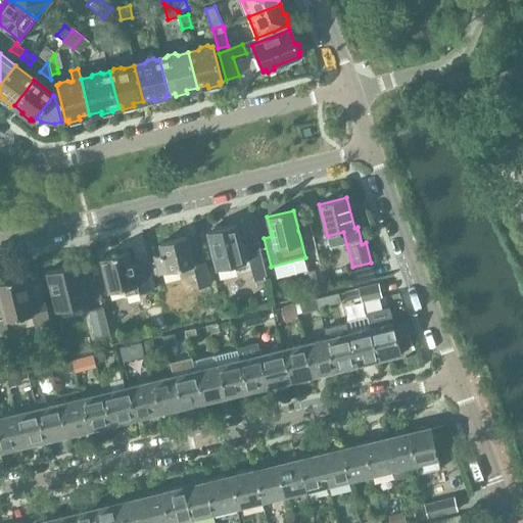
[(217,270),(249,262),(254,282),(267,279),(258,242),(241,246),(236,225),(207,232),(217,270)]
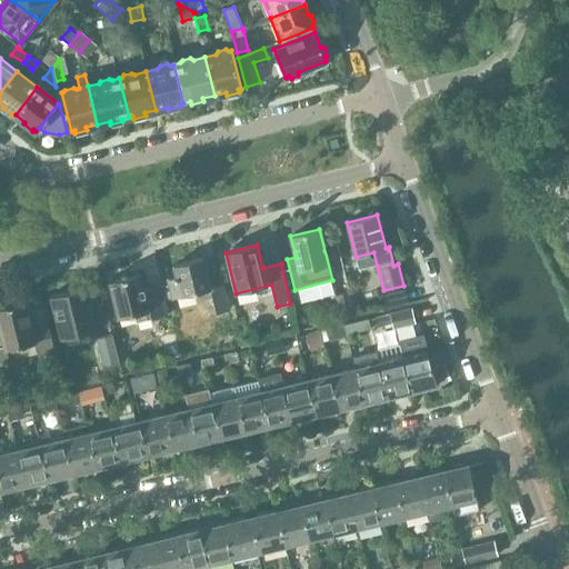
[(168,279),(172,298),(197,292),(199,299),(211,296),(216,313),(229,310),(222,285),(210,288),(202,258),(173,265),(177,277),(168,279)]
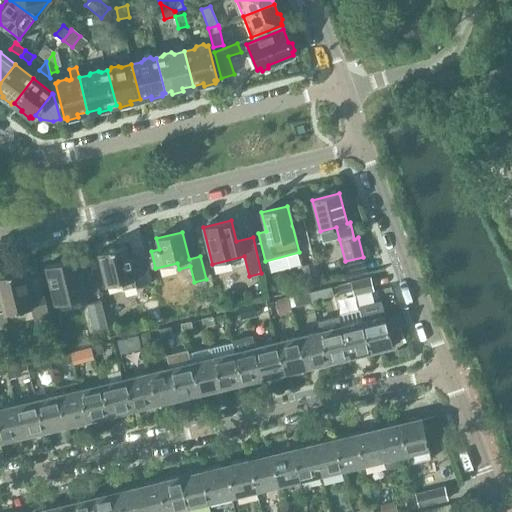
[(97,253),(106,286),(121,282),(123,289),(152,282),(145,256),(130,260),(126,245),(97,253)]
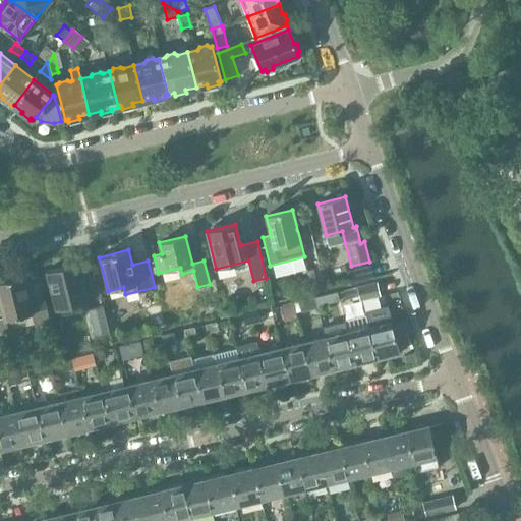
[(46,270),(55,310),(89,301),(83,277),(78,278),(74,264),(46,270)]
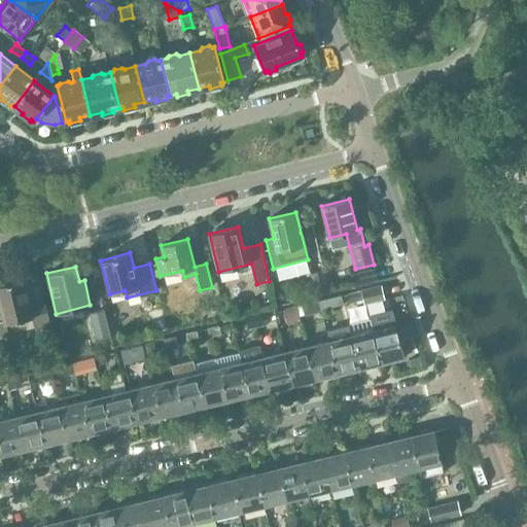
[(378,281),(378,279),(375,269),(351,274),(354,287),(378,281)]
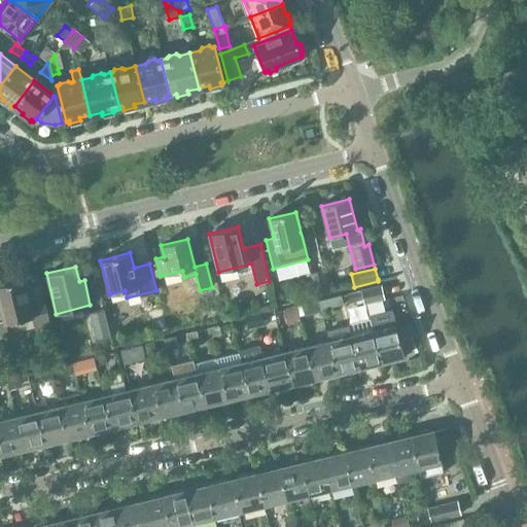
[(311,273),(316,296),(329,293),(323,270),(311,273)]
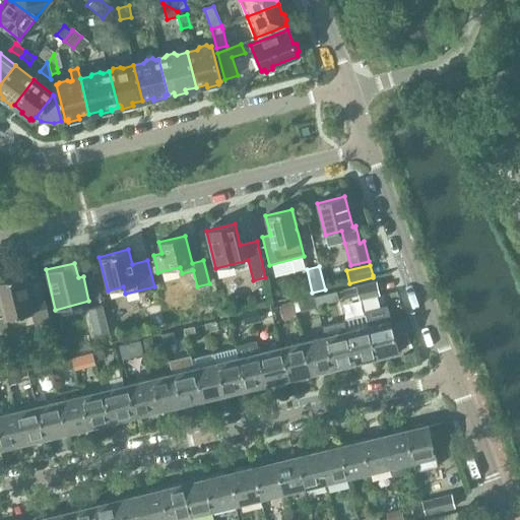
[(0,301),(4,317),(0,318),(0,332),(7,331),(5,319),(10,318),(11,320),(25,316),(26,314),(31,313),(35,326),(50,322),(45,300),(34,302),(30,288),(26,289),(22,275),(0,280),(0,301)]
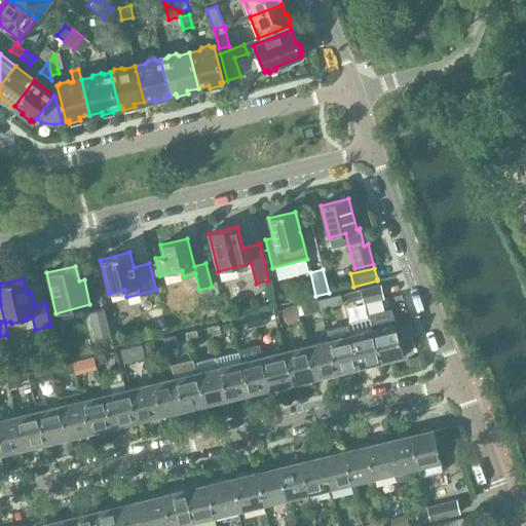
[(365,302),(373,330),(381,362),(389,360),(390,362),(401,359),(400,357),(403,357),(395,325),(382,328),(375,300),(383,298),(380,286),(360,291),(362,299),(363,303),(365,302)]
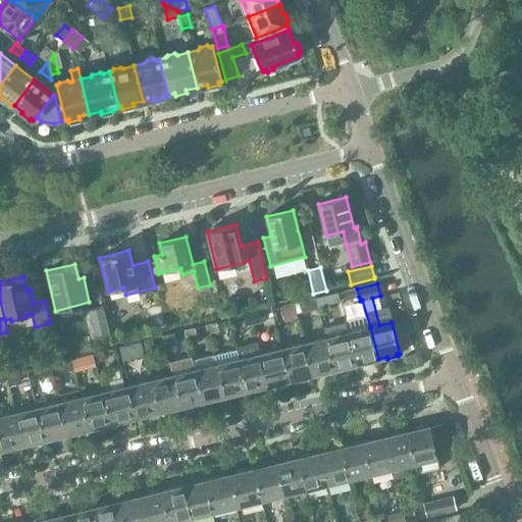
[(350,299),(359,297),(357,289),(348,291),(350,299)]
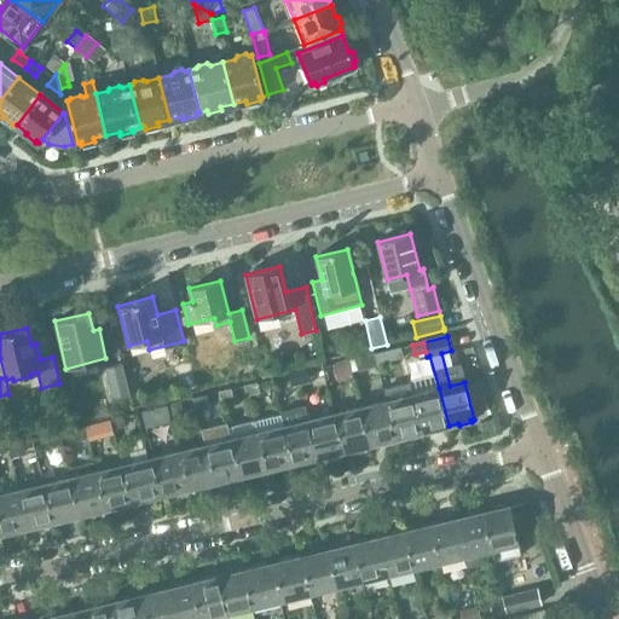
[(400,347),(375,353),(377,363),(403,357),(400,347)]
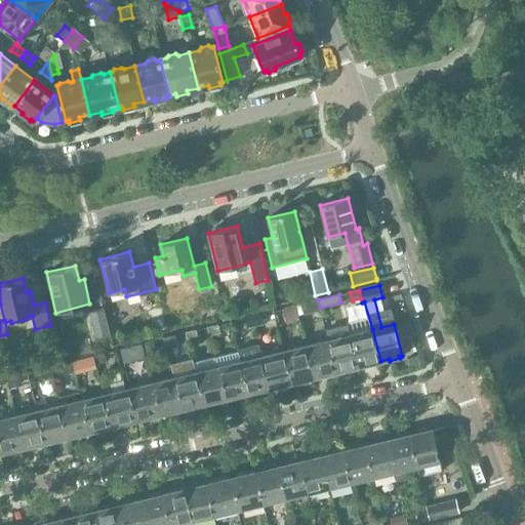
[(320,308),(318,299),(300,305),(303,314),(321,310),(320,308)]
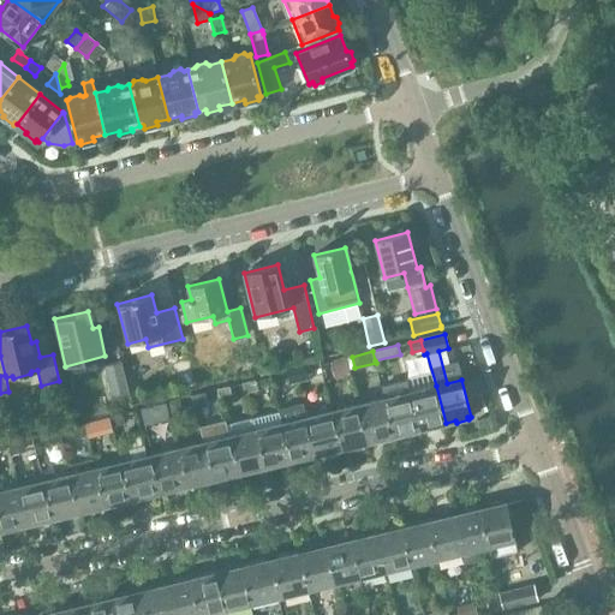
[(335,360),(339,376),(350,374),(348,368),(346,358),(335,360)]
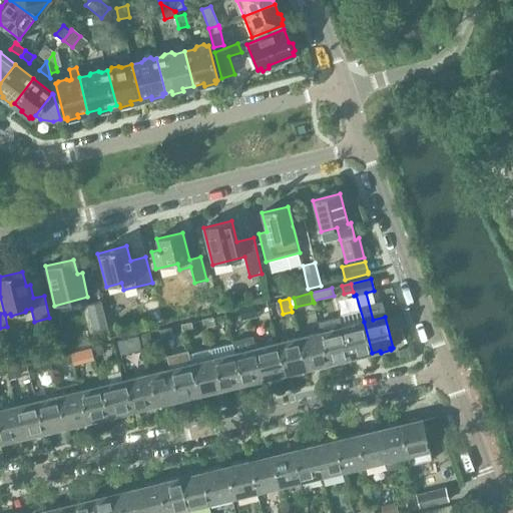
[(86,305),(92,331),(107,328),(100,302),(86,305)]
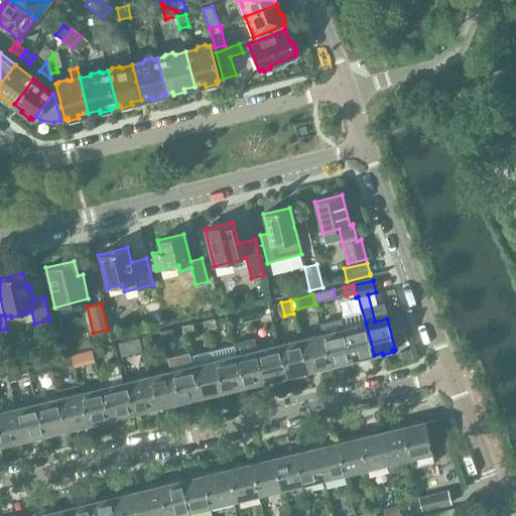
[(255,304),(247,306),(250,316),(257,313),(255,304)]
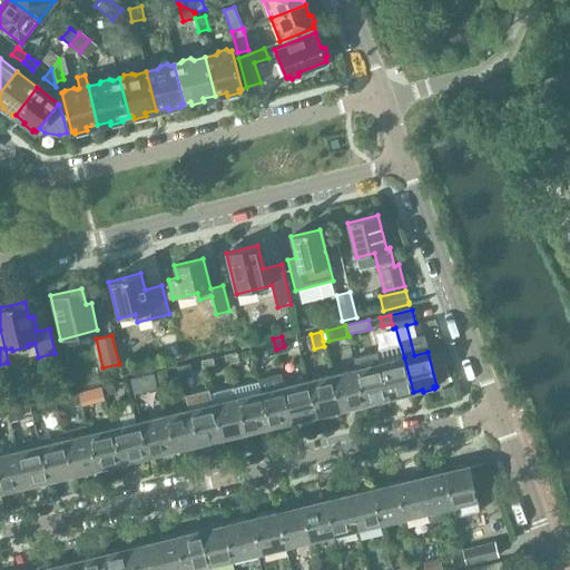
[(276,350),(273,338),(264,342),(267,353),(276,350)]
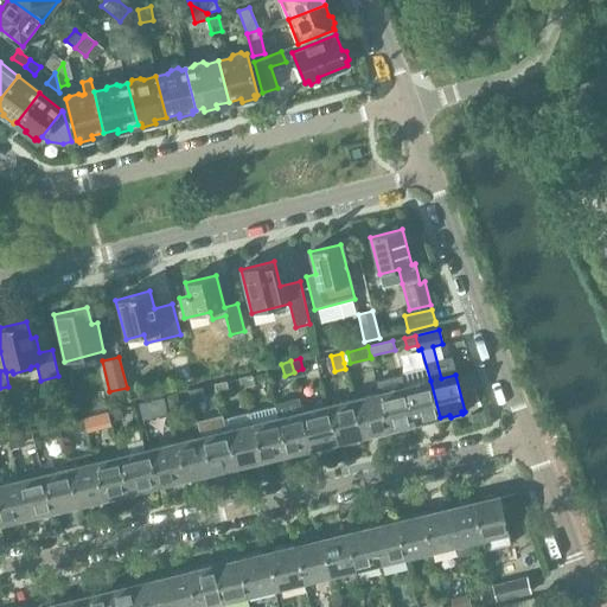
[(240,378),(242,388),(254,385),(251,376),(240,378)]
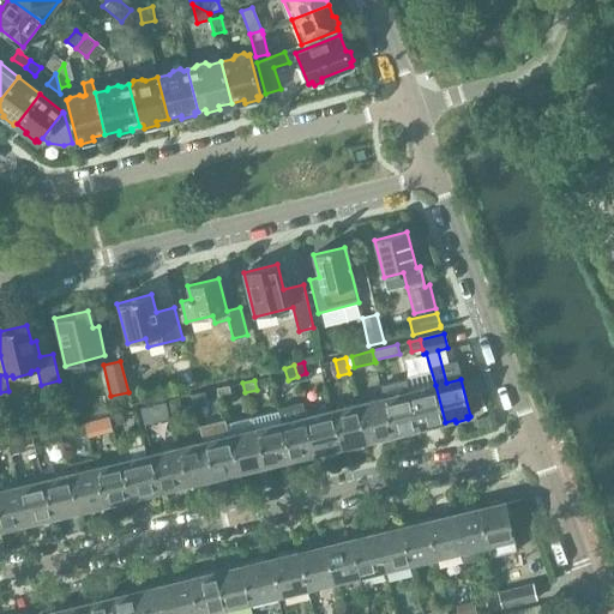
[(380,386),(383,398),(384,398),(393,434),(404,432),(405,434),(415,432),(415,429),(419,428),(410,391),(393,396),(391,384),(380,386)]
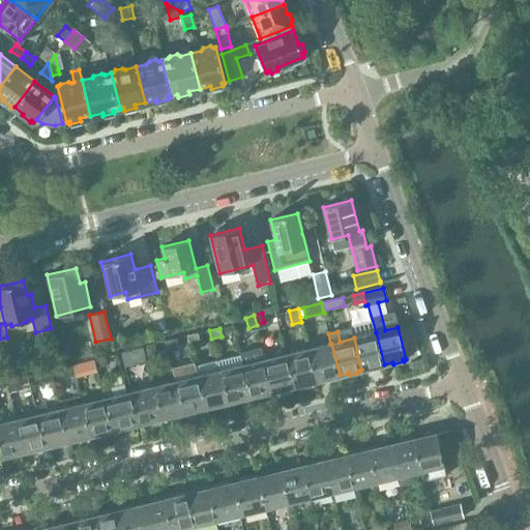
[(376,332),(354,337),(361,370),(371,367),(373,370),(380,367),(381,365),(384,364),(376,332)]
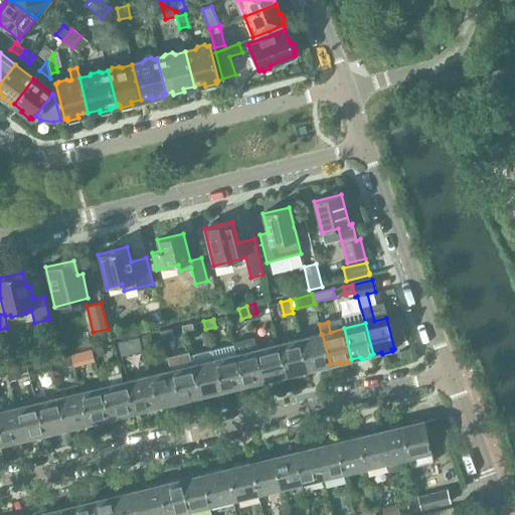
[(182,326),(184,335),(194,332),(192,324),(182,326)]
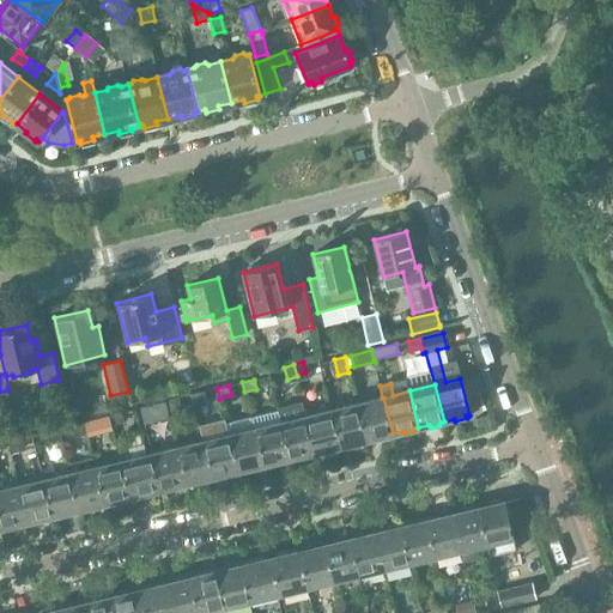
[(192,395),(194,405),(205,401),(202,392),(192,395)]
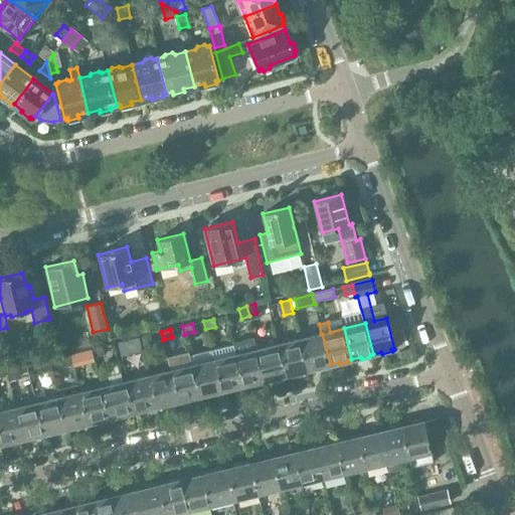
[(322,334),(321,334),(301,339),(308,370),(317,367),(319,369),(326,367),(327,365),(330,364),(322,334)]
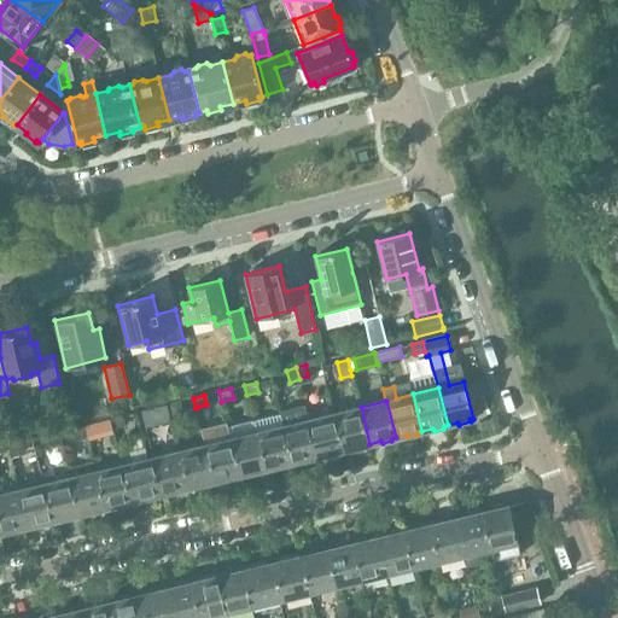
[(179,402),(167,404),(169,414),(181,412),(179,402)]
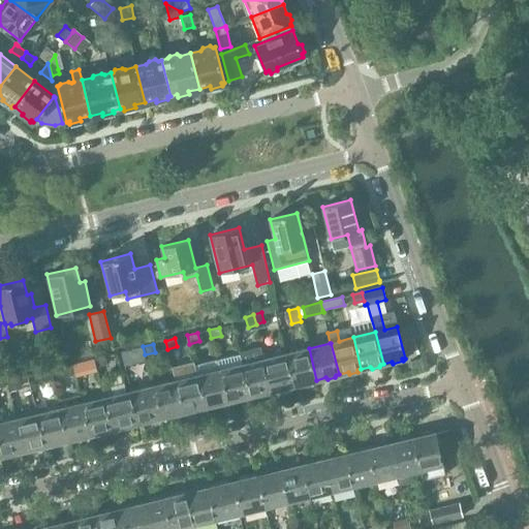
[(145,354),(143,346),(129,349),(130,352),(133,351),(135,358),(145,354)]
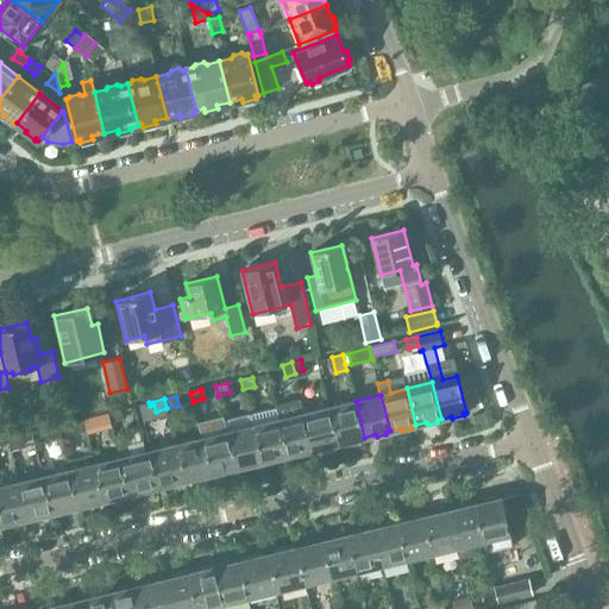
[(275,405),(278,420),(288,456),(290,456),(292,457),(301,456),(301,452),(313,450),(305,413),(301,399),(275,405)]
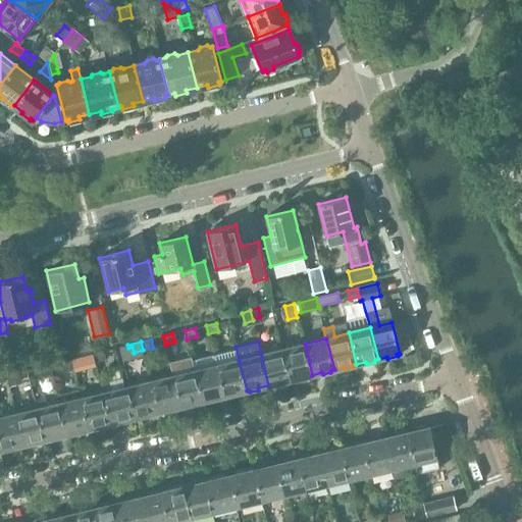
[(305,344),(282,349),(291,380),(300,378),(301,379),(309,377),(309,375),(312,375),(305,344)]
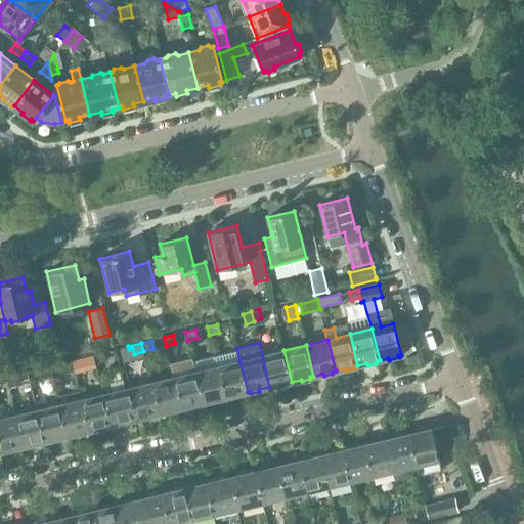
[(284,350),(262,355),(269,387),(279,385),(280,386),(288,385),(289,383),(292,382),(284,350)]
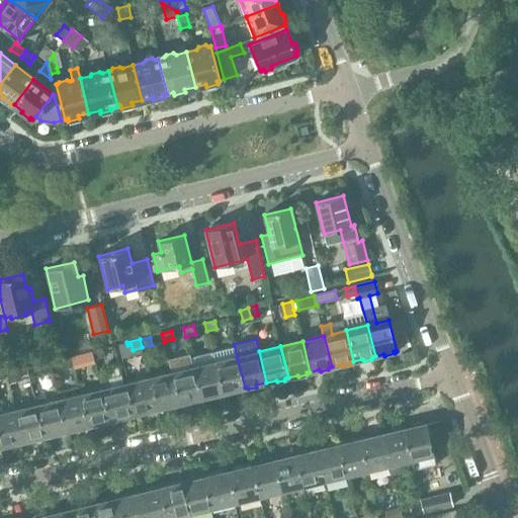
[(103,348),(93,351),(95,359),(105,356),(103,348)]
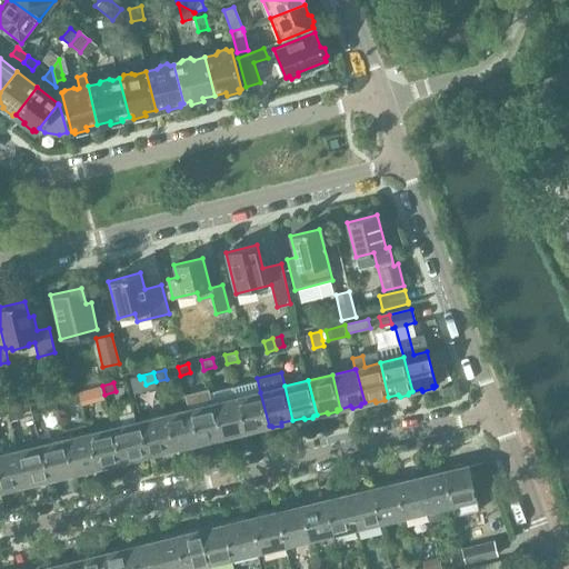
[(105,395),(102,386),(91,389),(93,398),(105,395)]
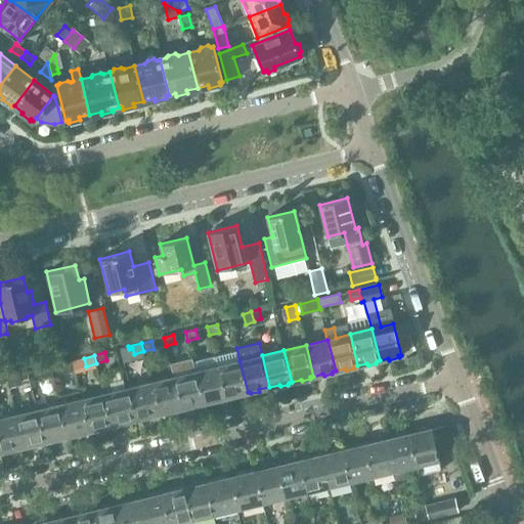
[(61,363),(64,372),(74,369),(72,361),(61,363)]
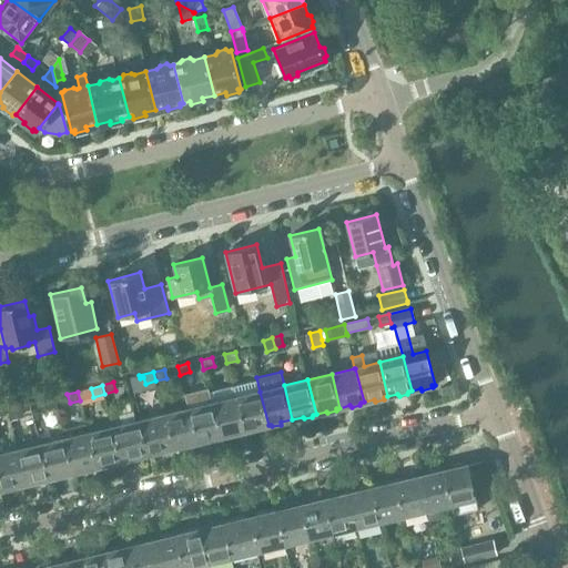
[(260,392),(236,397),(244,432),(246,430),(249,433),(257,430),(257,428),(269,425),(260,392)]
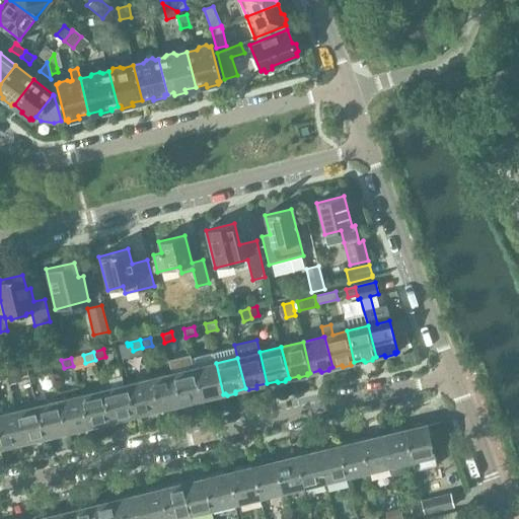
[(216,363),(194,368),(202,399),(204,398),(206,400),(213,398),(214,396),(223,394),(216,363)]
